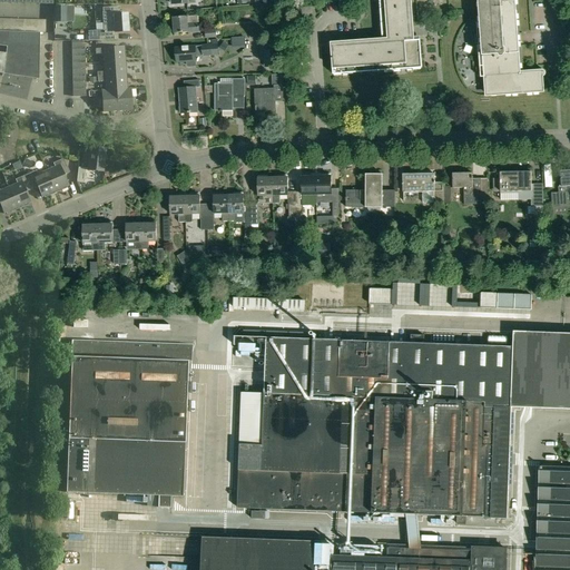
[(379,0),(382,39),(410,37),(408,0),(478,0),(483,77),(485,77),(487,95),(505,94),(505,95),(518,94),(518,92),(527,91),(527,94),(539,92),(539,90),(544,90),(542,70),(520,71),(514,0),(379,0)]
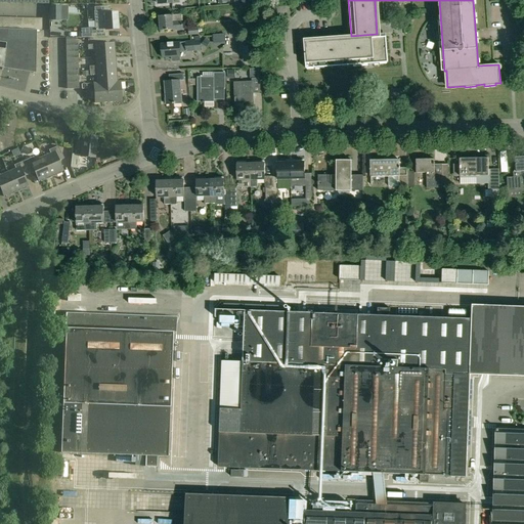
[(75,38),(91,38),(106,37),(106,30),(118,29),(117,12),(111,13),(110,6),(100,6),(100,10),(94,11),(95,30),(91,30),(91,31),(86,31),(86,29),(76,29),(75,38)]
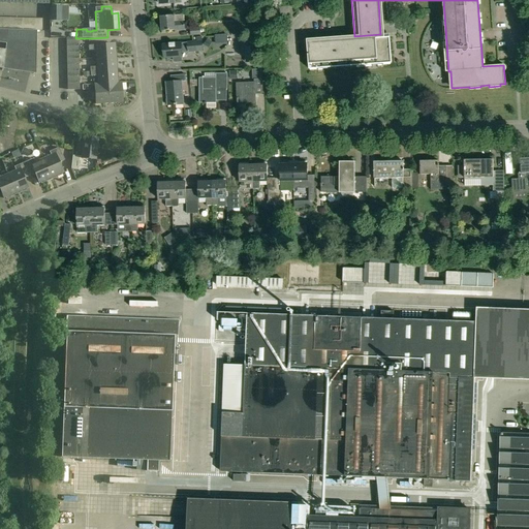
[(51,21),(60,21),(61,7),(52,7),(51,21)]
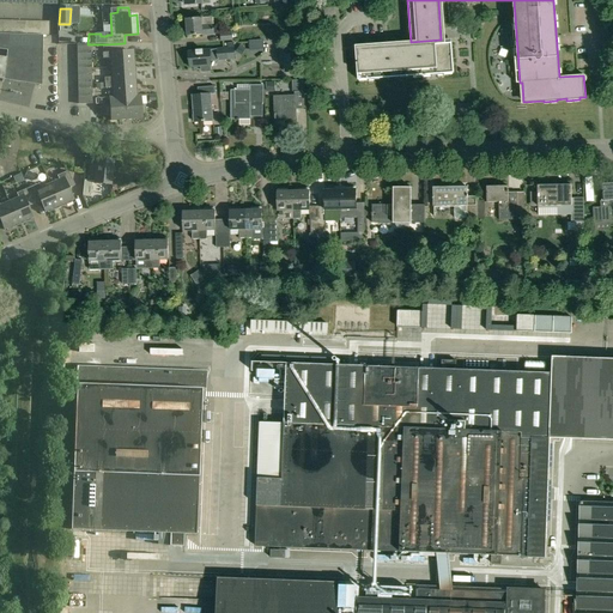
[(201,17),(186,18),(187,36),(214,34),(213,24),(212,17),(202,17),(202,16),(201,17)]
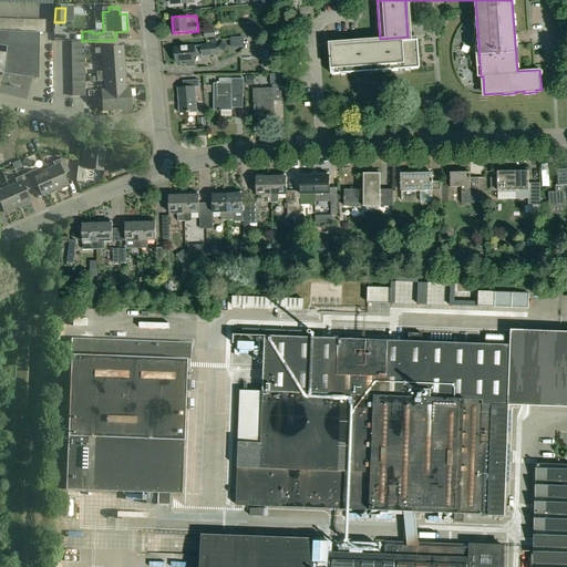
[(0,52),(0,73),(3,74),(32,79),(38,79),(40,33),(45,33),(45,20),(0,18),(0,45),(7,47),(6,54),(0,52)]
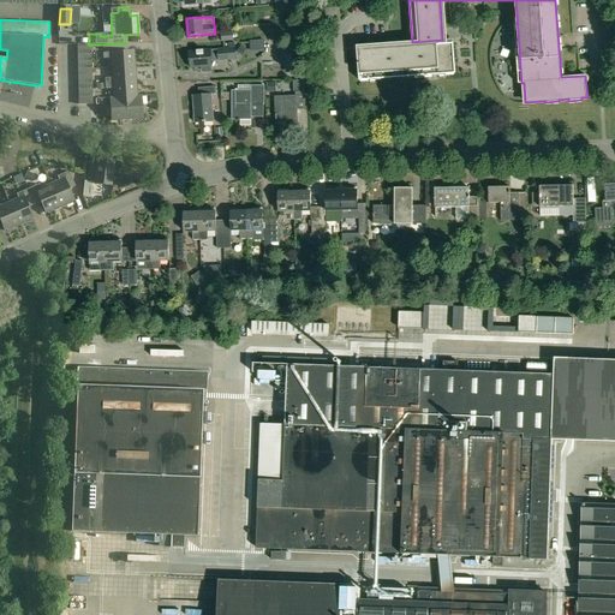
[(453,43),(357,49),(359,81),(455,73),(453,43)]
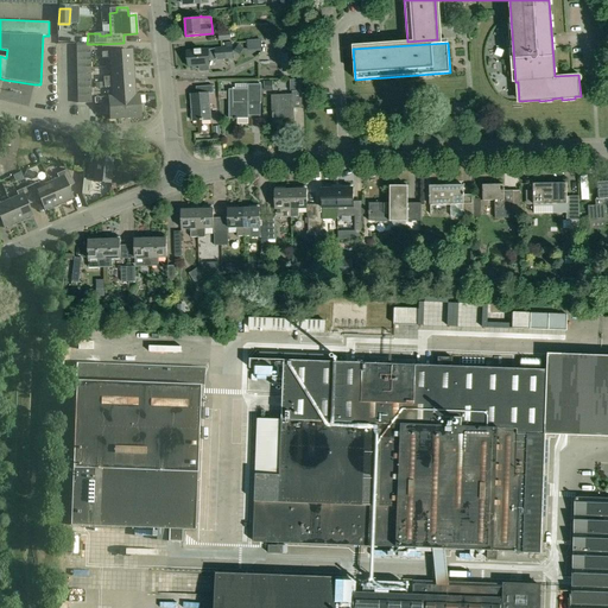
[(232,48),(215,49),(208,50),(208,49),(187,51),(188,67),(201,65),(202,73),(209,71),(209,65),(208,61),(233,58),(232,48)]
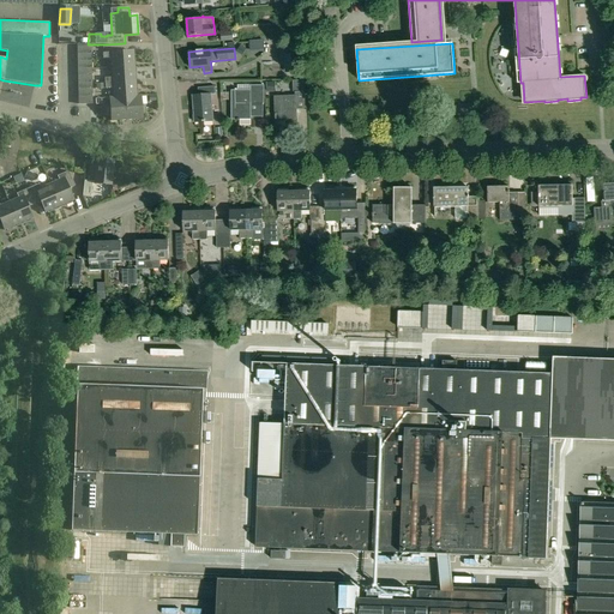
[(110,58),(112,67),(134,65),(133,50),(102,53),(103,59),(110,58)]
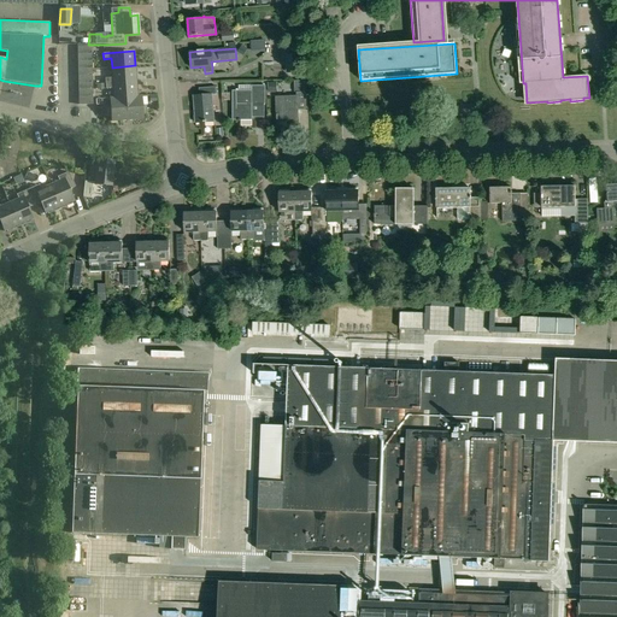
[(301,56),(287,56),(287,74),(300,74),(301,56)]
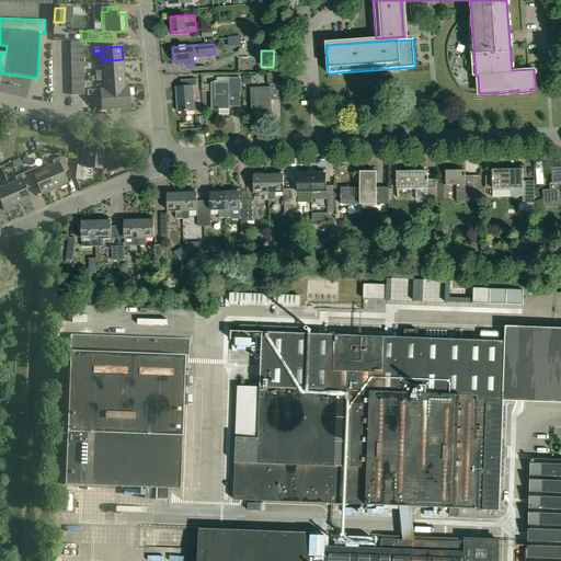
[(124,73),(123,59),(102,61),(102,70),(95,71),(95,76),(124,73)]
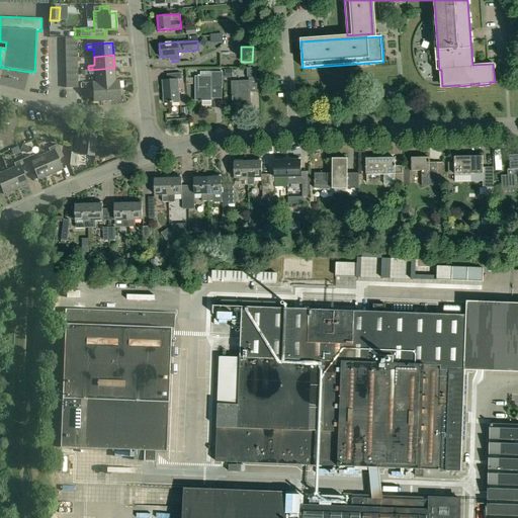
[(115,81),(114,68),(88,70),(89,75),(95,74),(96,82),(106,82),(115,81)]
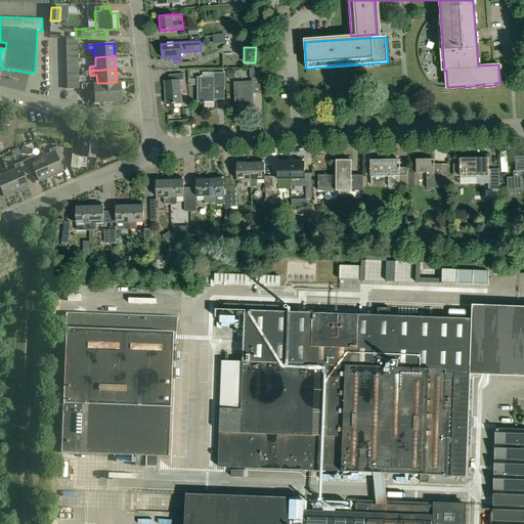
[(258,69),(250,69),(250,78),(258,78),(258,69)]
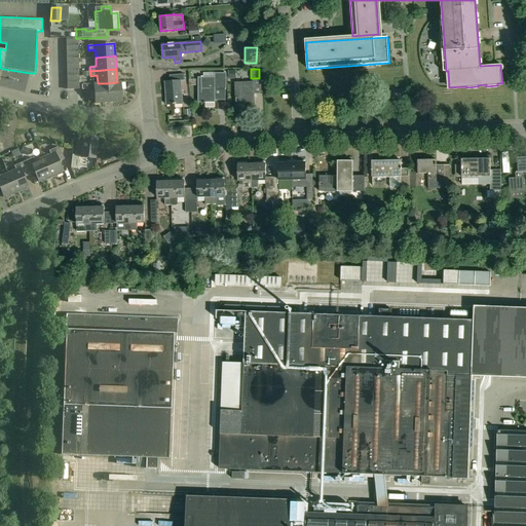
[(197,77),(198,103),(215,102),(214,88),(225,88),(225,73),(214,73),(214,77),(197,77)]
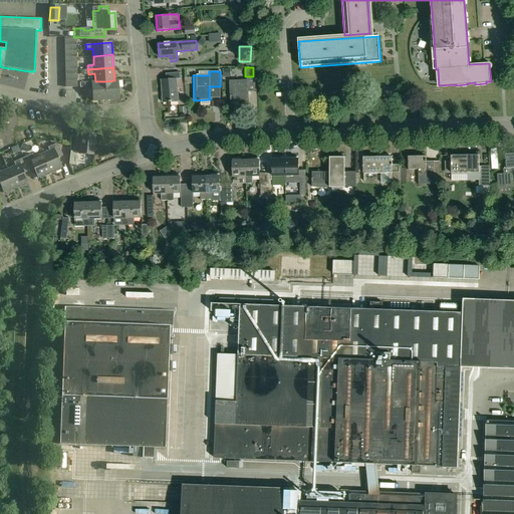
[(163,102),(178,101),(176,79),(180,78),(180,72),(166,73),(166,79),(161,79),(163,102)]
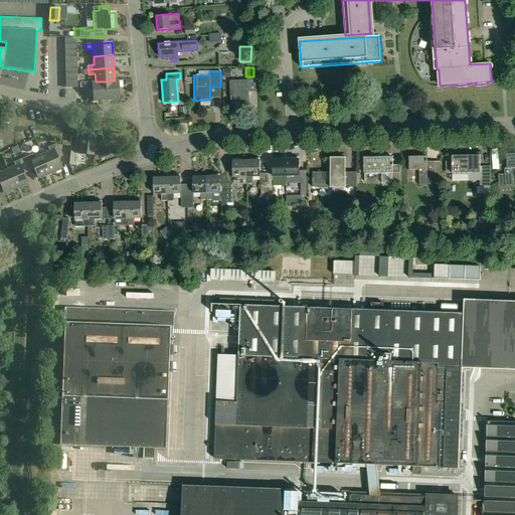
[(229,80),(230,100),(248,99),(247,79),(229,80)]
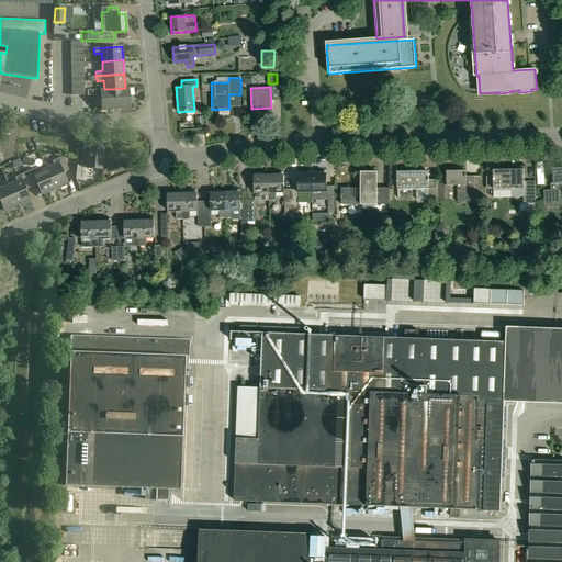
[(125,88),(115,89),(116,110),(130,109),(130,104),(134,104),(133,96),(130,97),(128,88),(125,88)]
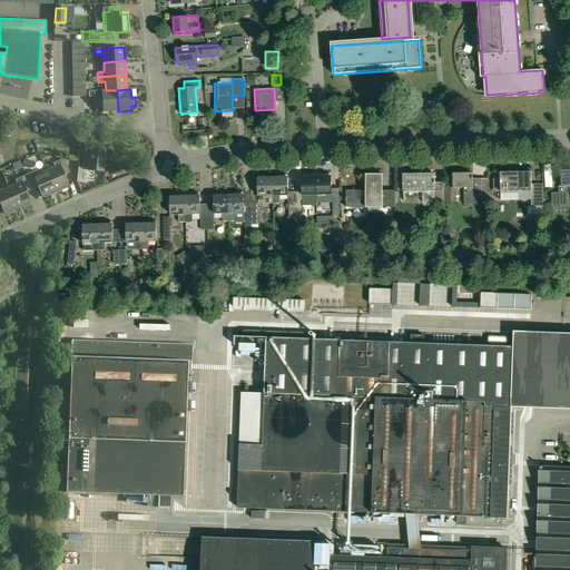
[(102,108),(104,112),(118,111),(117,90),(106,90),(101,91),(102,99),(98,100),(99,108),(102,108)]
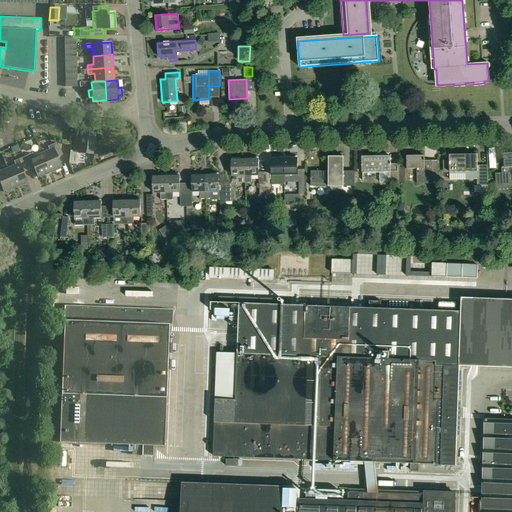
[(95,134),(81,132),(78,152),(93,154),(95,134)]
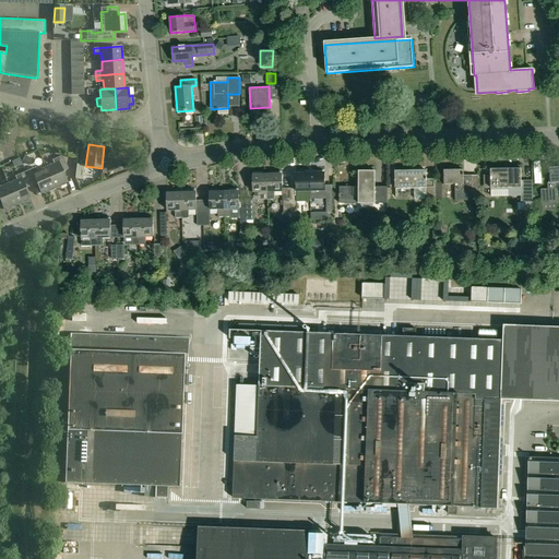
[(52,159),(54,164),(46,167),(55,187),(60,185),(60,187),(66,185),(66,182),(67,181),(62,171),(68,169),(62,155),(52,159)]
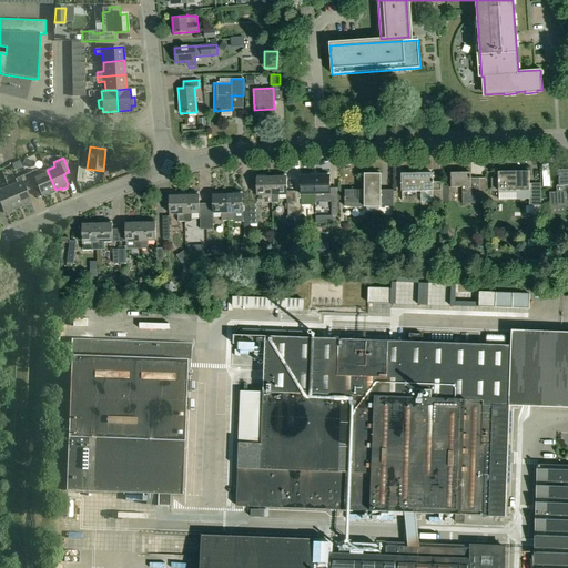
[(560,185),(556,185),(557,191),(549,192),(550,206),(551,214),(566,213),(566,206),(567,206),(566,191),(566,185),(567,184),(567,169),(558,170),(560,185)]
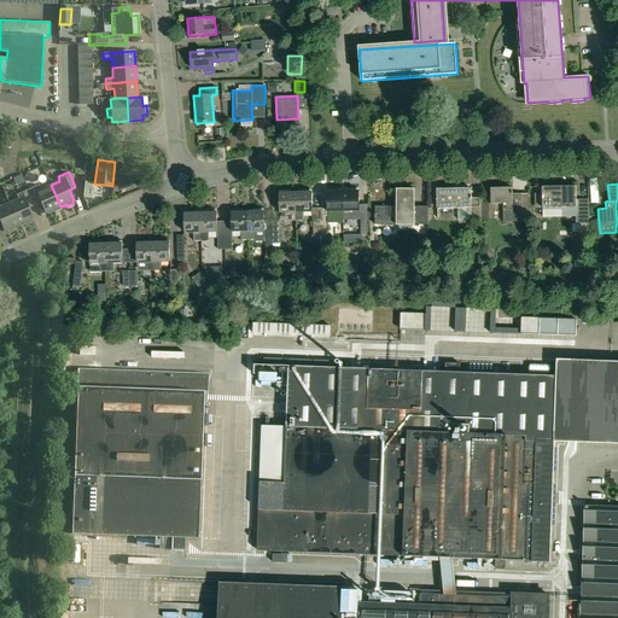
[(40,185),(28,190),(35,205),(41,203),(46,214),(47,213),(48,215),(54,211),(54,210),(60,207),(51,185),(41,190),(40,185)]
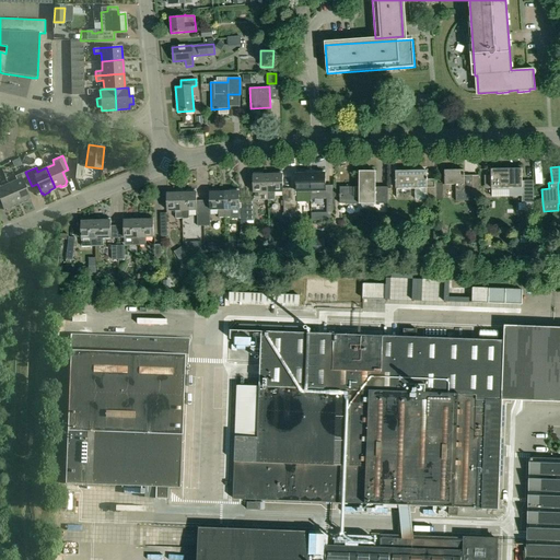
[(522,168),(491,168),(491,187),(522,187),(522,202),(521,202),(521,203),(524,203),(524,212),(526,212),(526,235),(535,235),(534,181),(533,181),(533,183),(522,183),(522,168)]
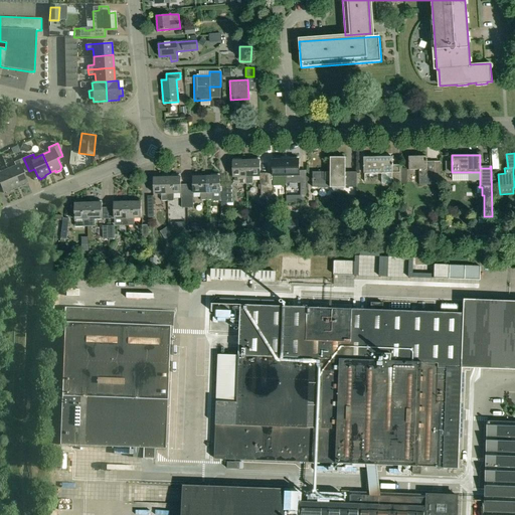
[(427,162),(426,159),(426,156),(408,156),(408,170),(418,169),(419,185),(435,185),(435,162),(427,162)]
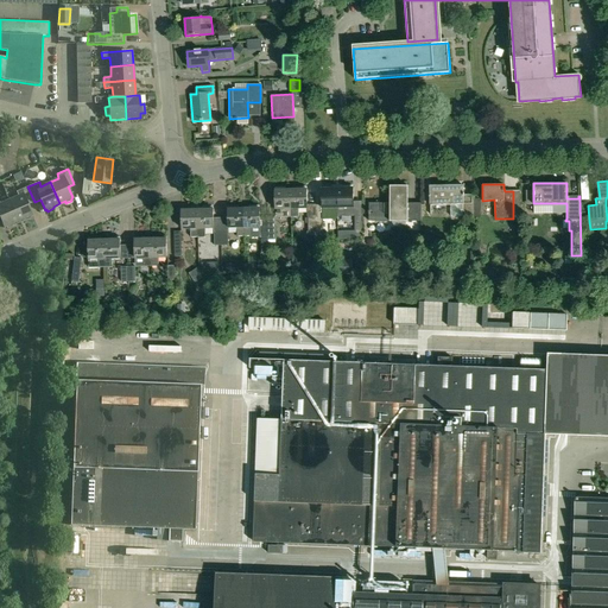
[(342,188),(337,189),(337,216),(344,216),(344,207),(353,207),(353,185),(342,185),(342,188)]
